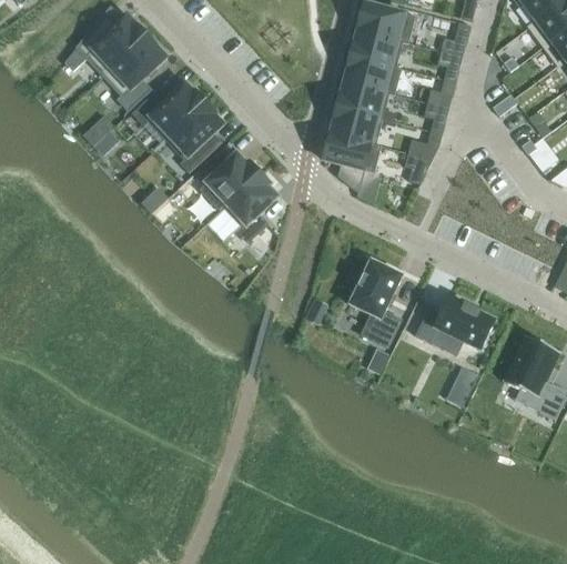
[(465,0),(461,17),(473,20),(477,1),(473,0),(465,0)]
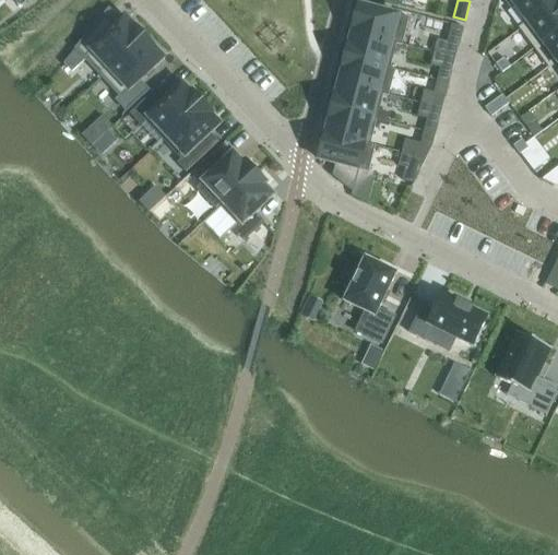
[(508,0),(511,4),(514,1),(527,20),(527,21),(553,0),(508,0)]
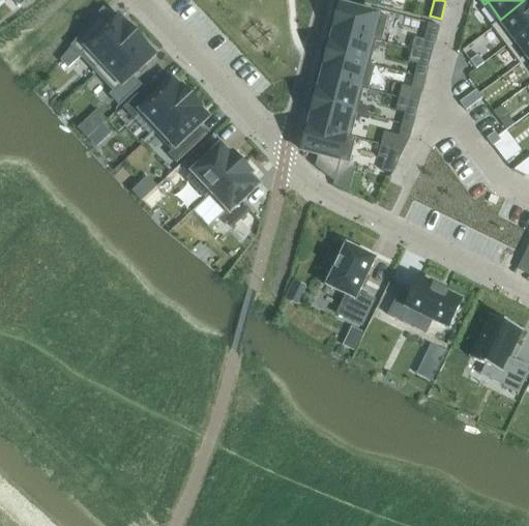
[(500,19),(493,24),(507,42),(528,26),(528,0),(524,0),(500,20),(500,19)]
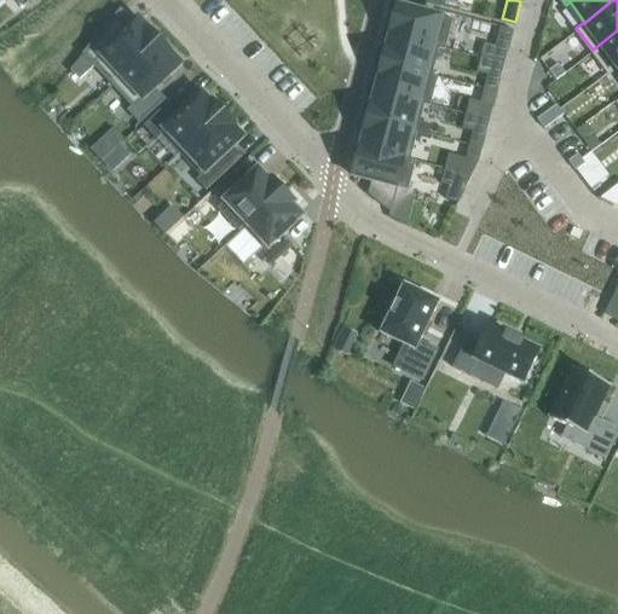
[(398,1),(391,32),(440,44),(439,46),(445,47),(452,17),(400,3),(399,3),(398,1)]
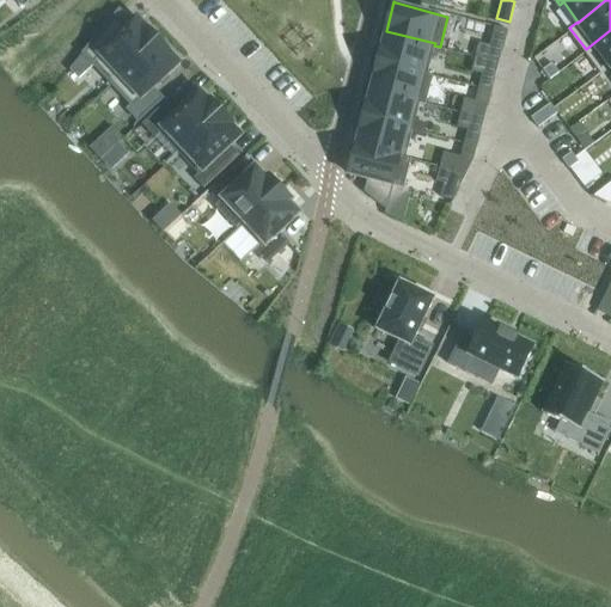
[(115,14),(84,50),(112,81),(159,38),(138,16),(127,26),(115,14)]
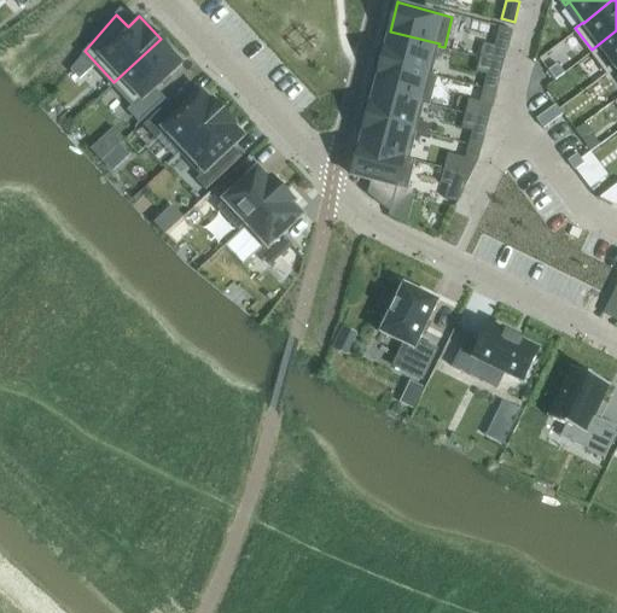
[(495,44),(494,44),(507,47),(512,28),(500,24),(495,44)]
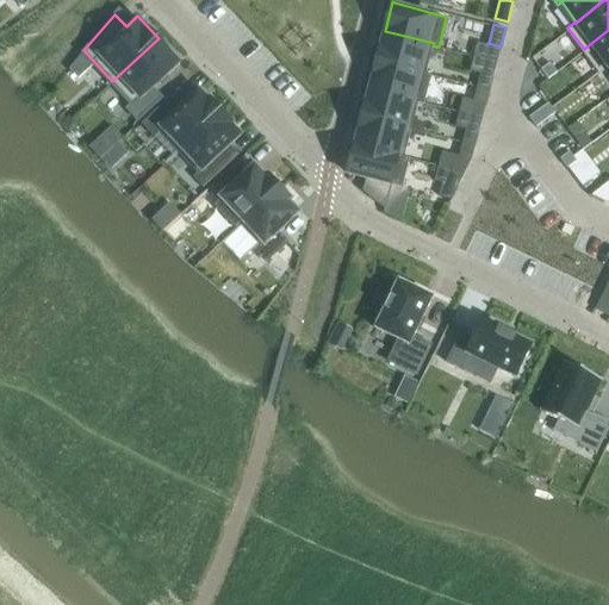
[(608,30),(584,49),(601,70),(608,64),(607,63),(608,62),(608,30)]
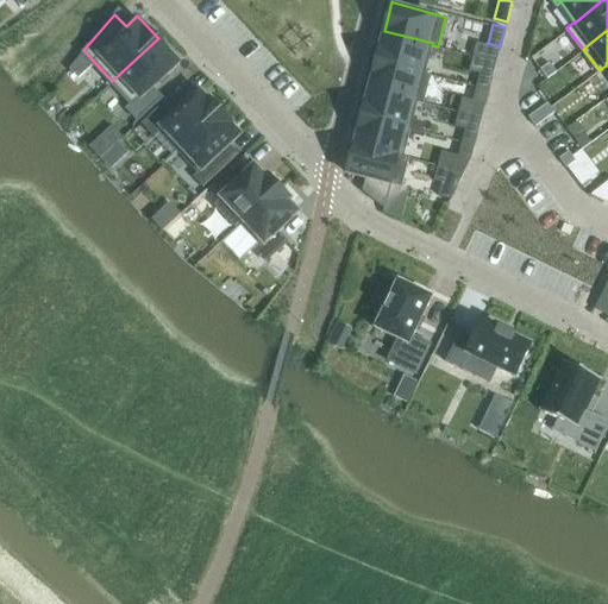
[(384,31),(377,58),(425,71),(426,70),(432,45),(433,43),(384,31)]
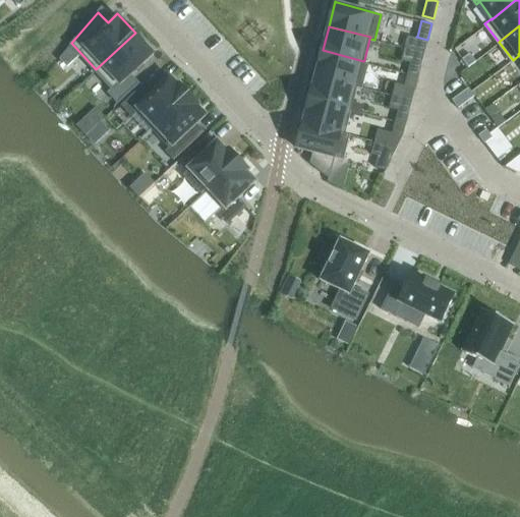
[(135,33),(96,69),(113,88),(110,91),(118,100),(138,81),(130,72),(153,51),(135,33)]
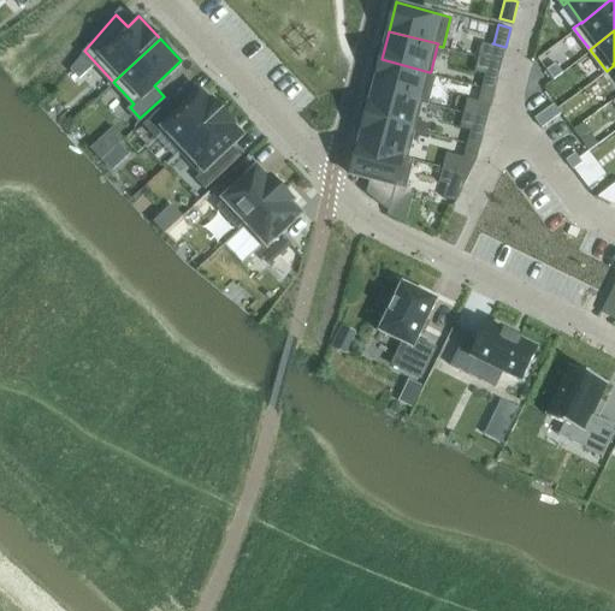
[(382,59),(374,88),(423,100),(423,101),(429,102),(436,72),(431,71),(430,72),(382,59)]
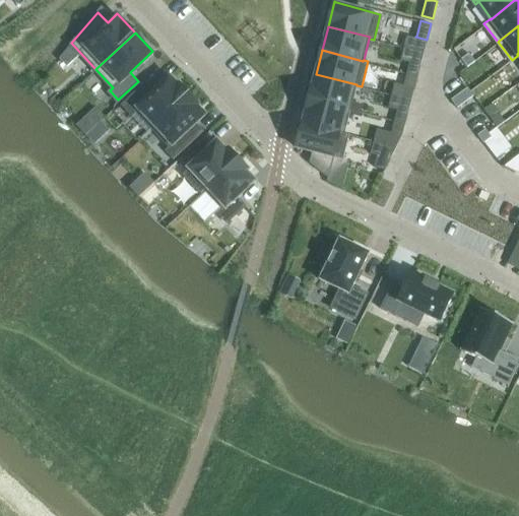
[(469,51),(461,57),(467,65),(475,59),(469,51)]
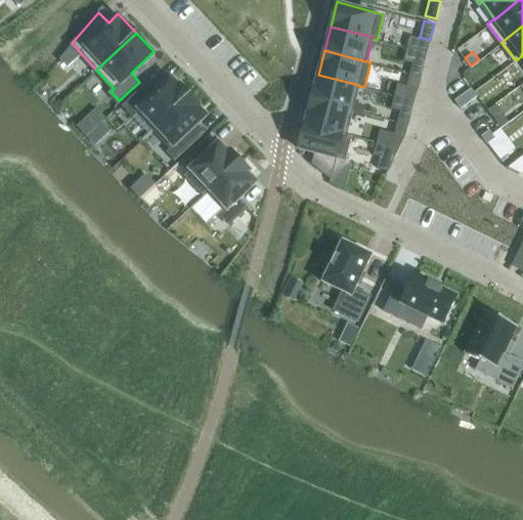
[(412,61),(409,73),(421,76),(424,63),(412,60),(412,61)]
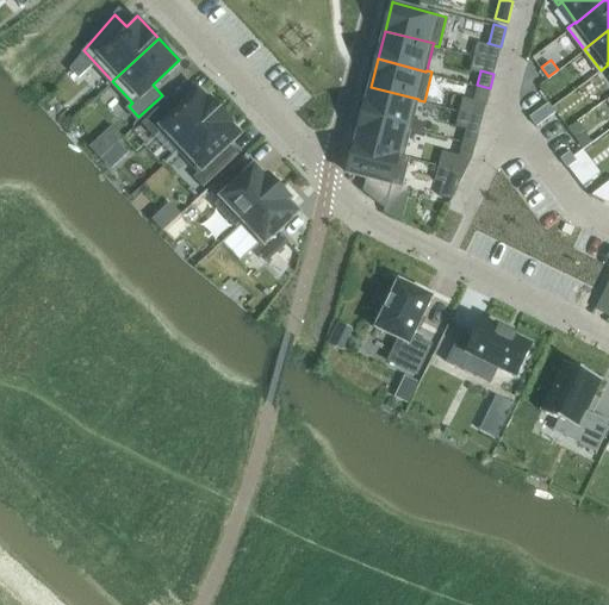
[(473,98),(473,99),(486,101),(490,88),(477,85),(473,98)]
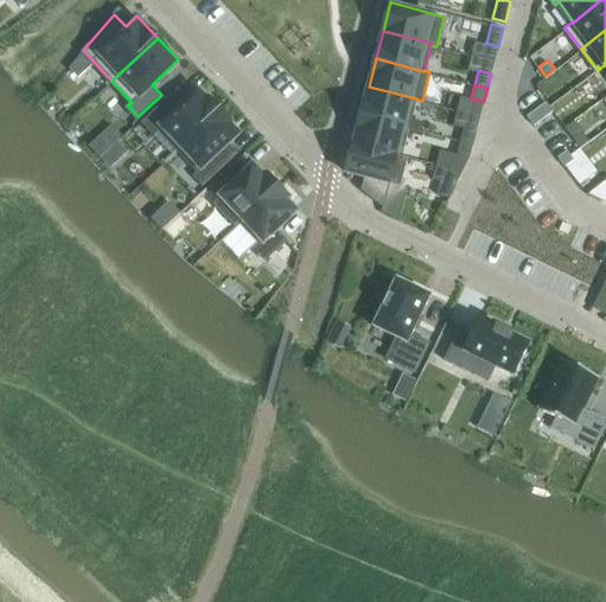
[(179,87),(144,121),(154,132),(158,128),(177,149),(221,108),(210,97),(209,98),(198,88),(189,97),(179,87)]
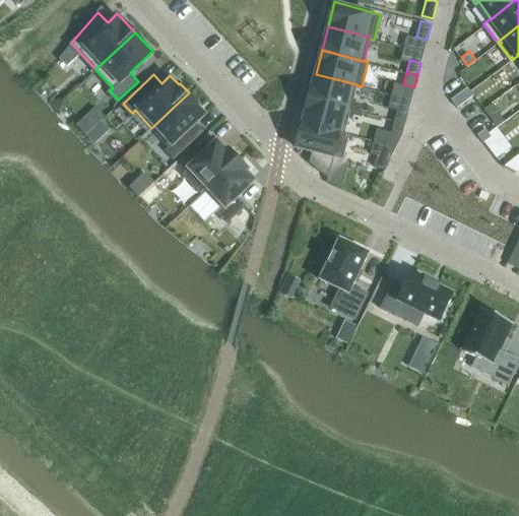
[(316,74),(310,98),(350,109),(360,111),(362,104),(352,101),(357,85),(357,84),(316,74)]
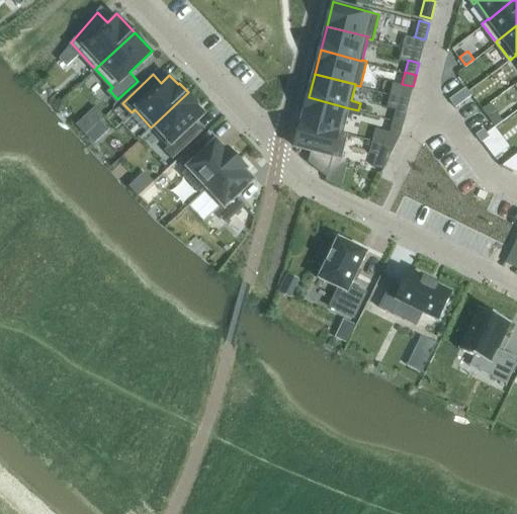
[(465,85),(457,91),(463,99),(471,93),(465,85)]
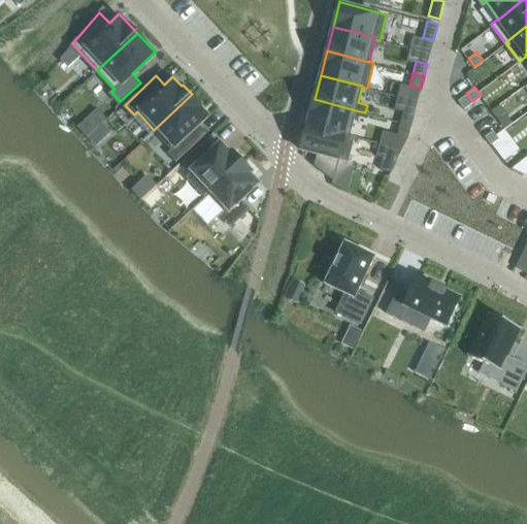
[(466,93),(458,99),(464,107),(472,101),(466,93)]
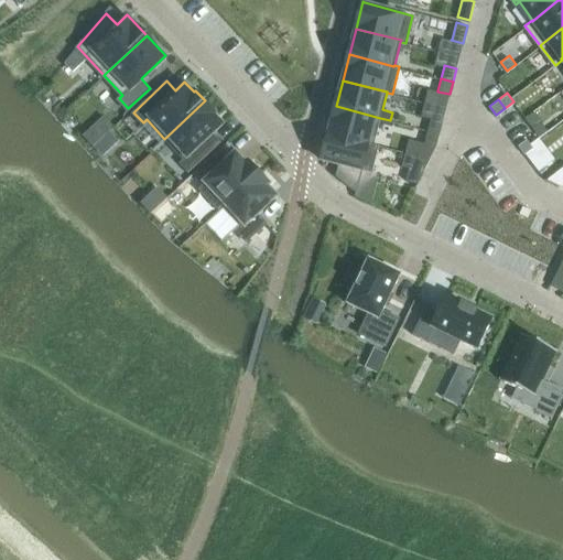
[(188,171),(222,140),(213,131),(223,122),(214,112),(215,111),(205,100),(164,139),(183,158),(180,161),(188,171)]
